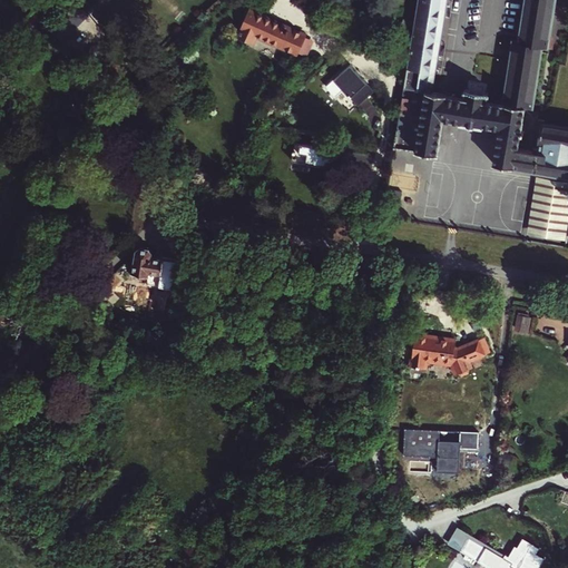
[(491,167),(567,178),(567,129),(541,126),(542,123),(535,123),(530,154),(517,152),(519,136),(521,136),(521,134),(519,133),(522,110),(529,111),(539,50),(545,50),(552,0),(522,0),(516,45),(510,43),(500,108),(483,105),(487,94),(462,90),(461,101),(444,99),(444,97),(424,94),(439,0),(415,0),(412,25),(411,37),(392,152),(436,158),(441,123),(458,125),(458,126),(496,131),(491,167)]
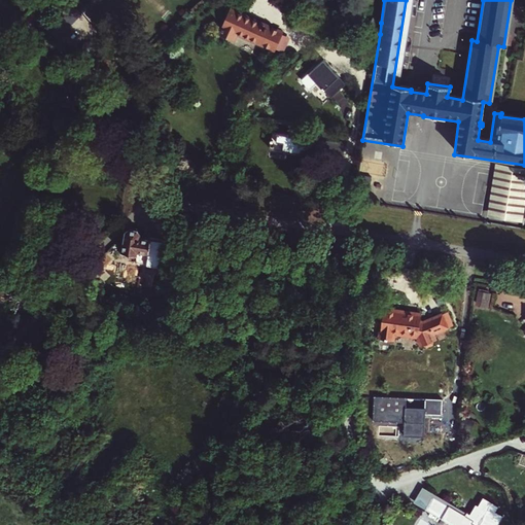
[(230,11),(218,35),(236,43),(239,37),(272,53),(280,34),(244,18),(244,16),(230,11)]
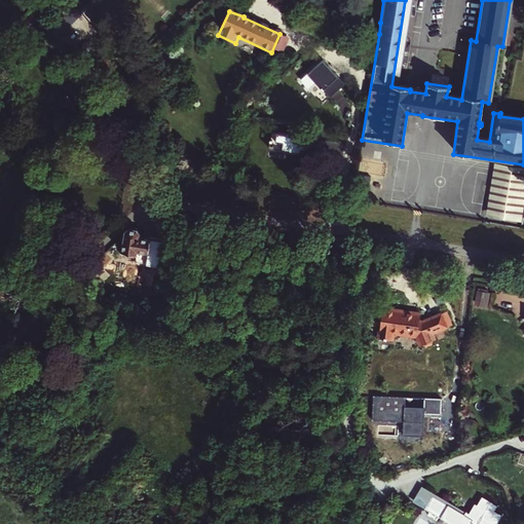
[(369,33),(379,34),(380,23),(371,21),(369,33)]
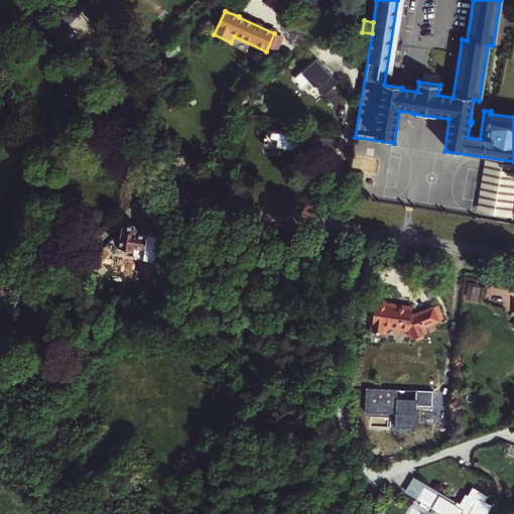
[(314,62),(299,76),(315,93),(317,92),(324,99),(338,87),(332,79),(331,81),(314,62)]
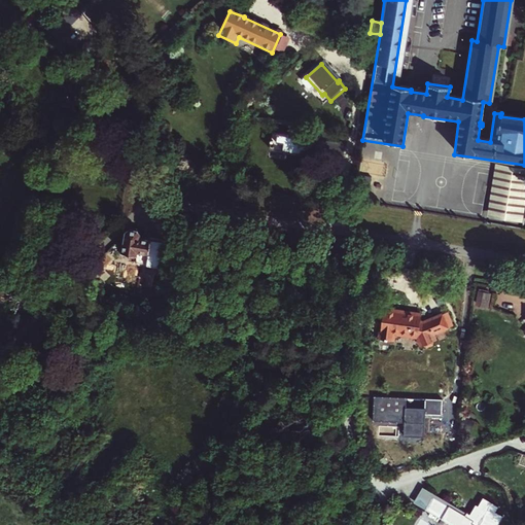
[(310,140),(271,134),(268,154),(307,161),(310,140)]
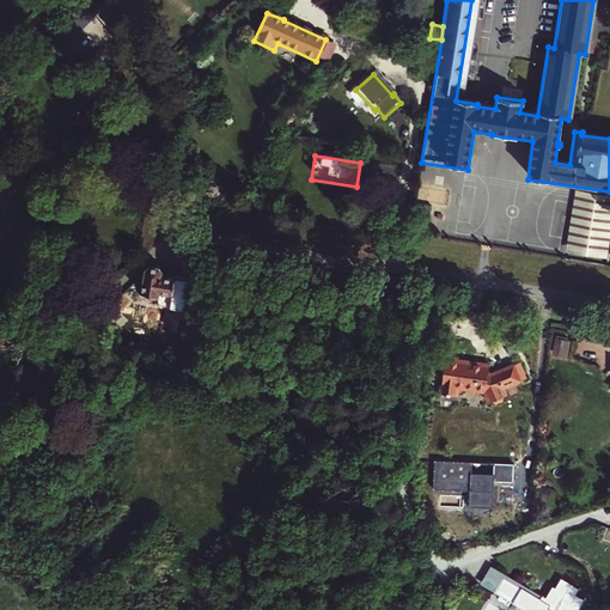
[(433,189),(432,205),(450,205),(450,190),(433,189)]
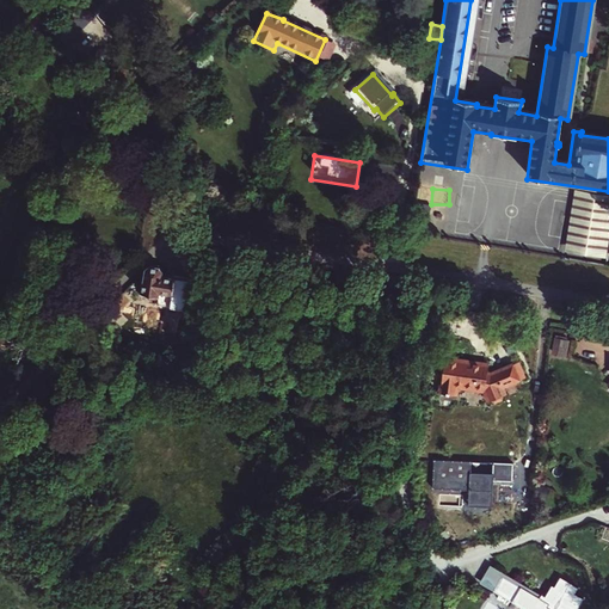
[(608,200),(583,196),(572,194),(564,254),(604,260),(608,231),(608,200)]
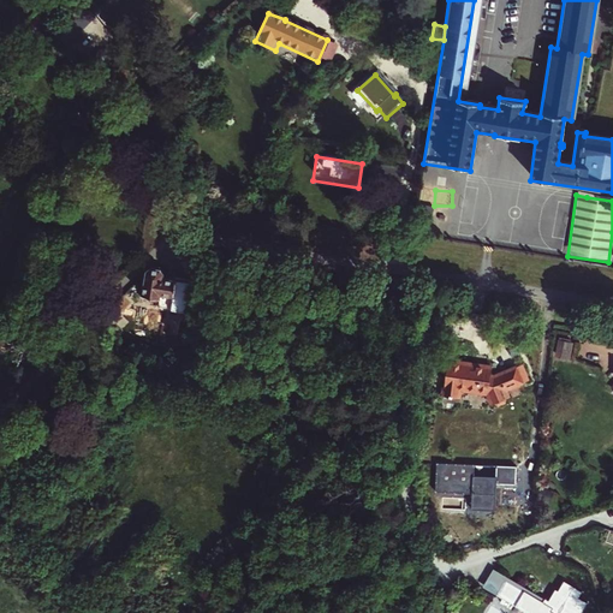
[(148,301),(158,302),(159,298),(172,301),(176,281),(162,279),(162,275),(158,271),(149,269),(144,274),(141,303),(147,304),(148,301)]
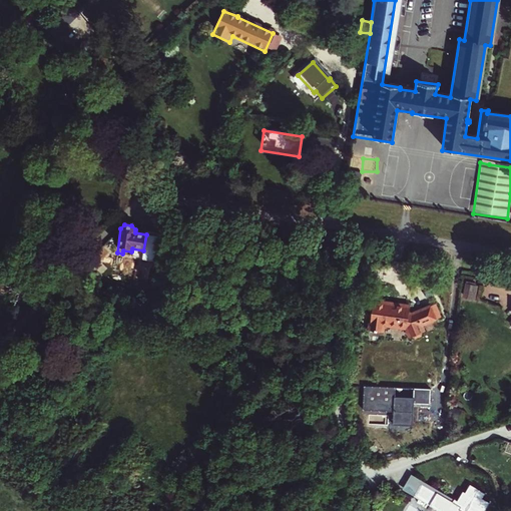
[(464,282),(462,298),(474,299),(476,284),(464,282)]
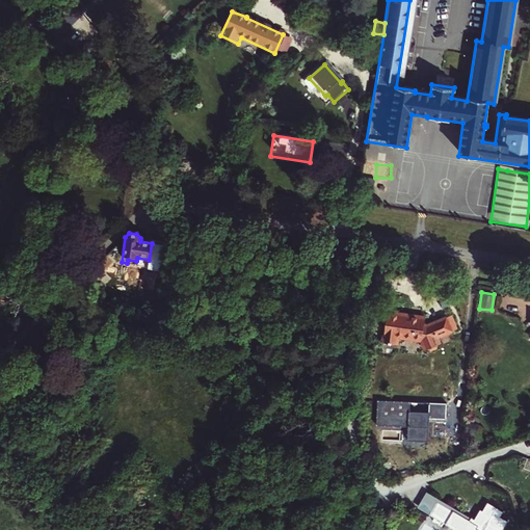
[(395,339),(417,342),(420,351),(422,350),(425,352),(430,350),(431,348),(433,347),(431,341),(452,335),(448,321),(426,328),(422,327),(423,321),(385,316),(380,345),(393,347),(395,339)]
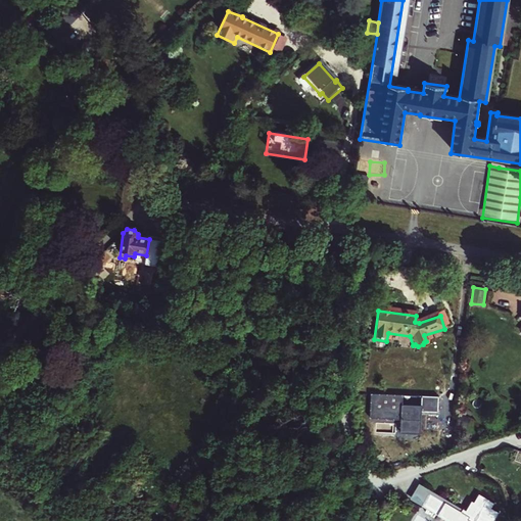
[(370,394),(370,416),(381,416),(381,421),(398,421),(397,434),(423,434),(424,411),(440,411),(440,395),(370,394)]
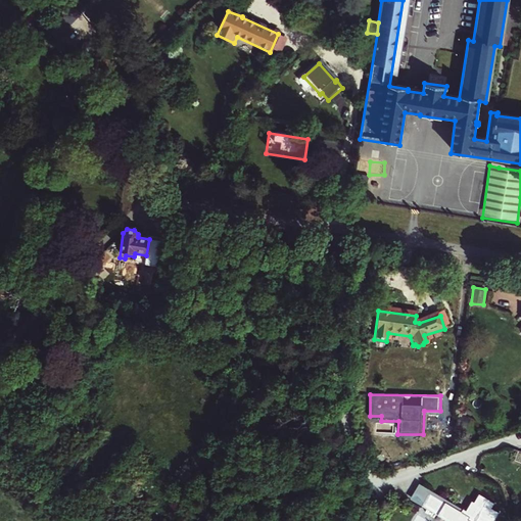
[(494,520),(500,513),(493,510),(494,504),(476,492),(463,513),(419,483),(407,503),(435,520),(494,520)]
